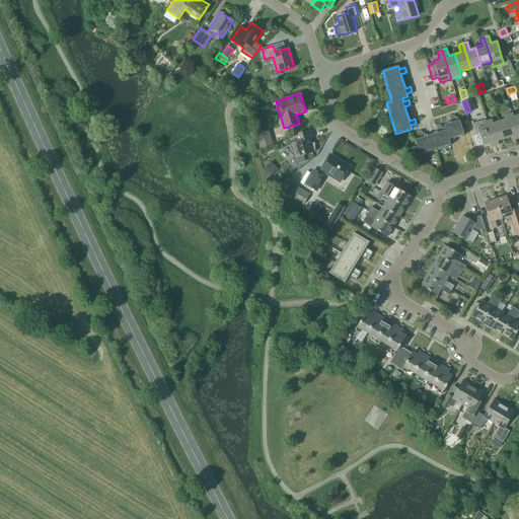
[(513,114),(508,115),(515,139),(518,138),(518,136),(518,134),(518,115),(514,117),(513,114)]
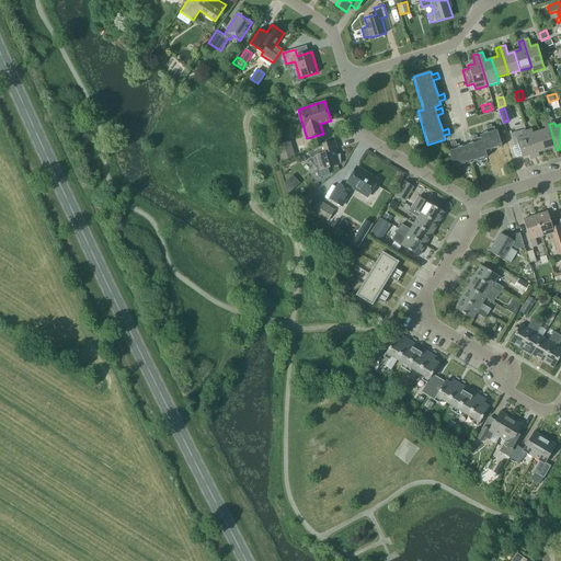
[(557,150),(549,124),(544,126),(545,129),(539,132),(545,150),(551,148),(553,151),(557,150)]
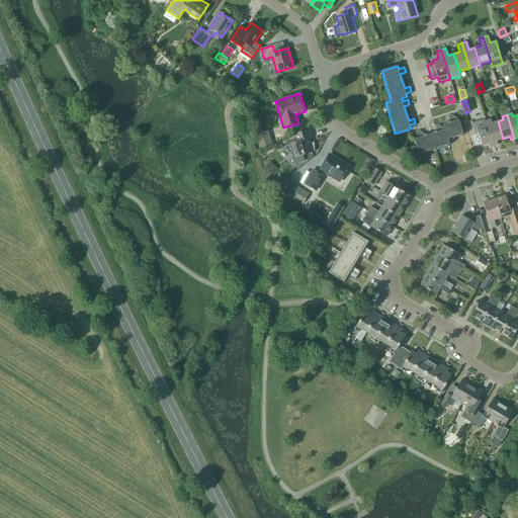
[(422,136),(421,131),(416,133),(418,138),(414,139),(419,155),(450,145),(448,140),(463,135),(458,119),(455,120),(453,115),(448,116),(450,121),(443,124),(444,130),(441,131),(440,124),(435,126),(436,132),(422,136)]
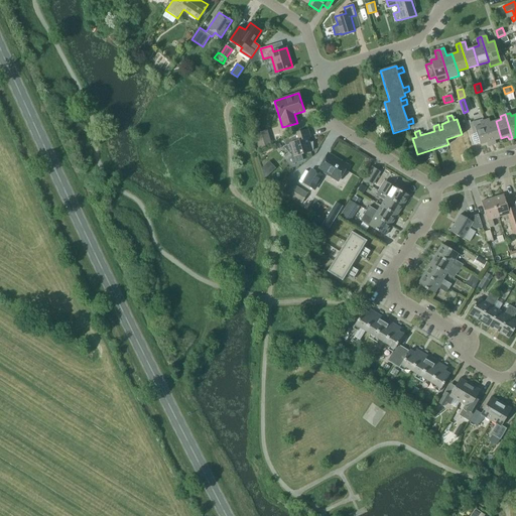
[(490,123),(489,119),(484,121),(492,145),(496,143),(495,140),(501,138),(496,121),(490,123)]
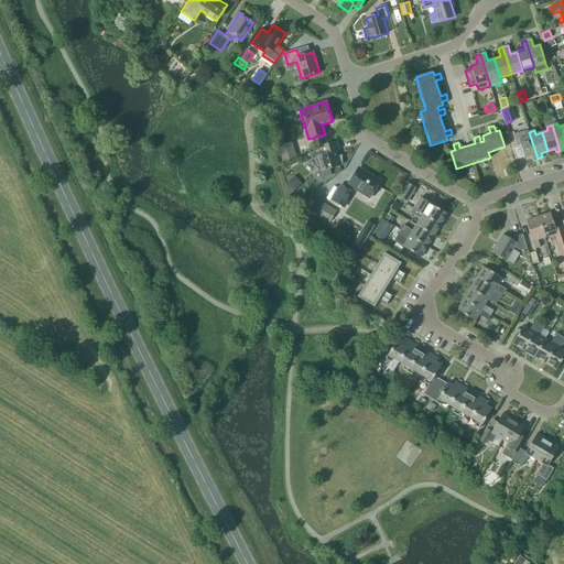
[(521,145),(524,159),(532,155),(533,160),(538,159),(529,132),(524,133),(524,131),(514,134),(518,147),(521,145)]
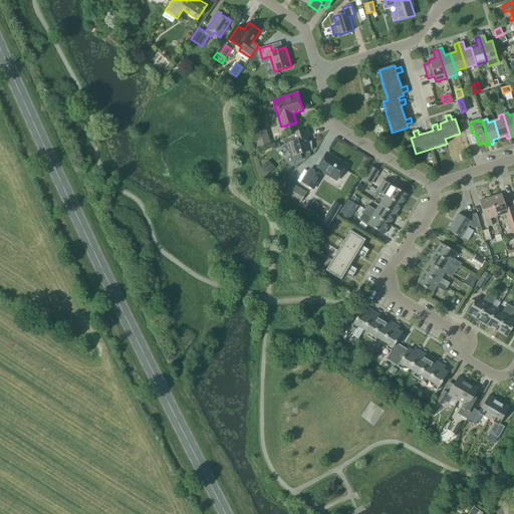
[(296,132),(283,140),(284,146),(283,147),(291,155),(289,157),(291,164),(302,160),(300,154),(311,151),(311,142),(308,143),(307,137),(309,137),(307,129),(296,132)]
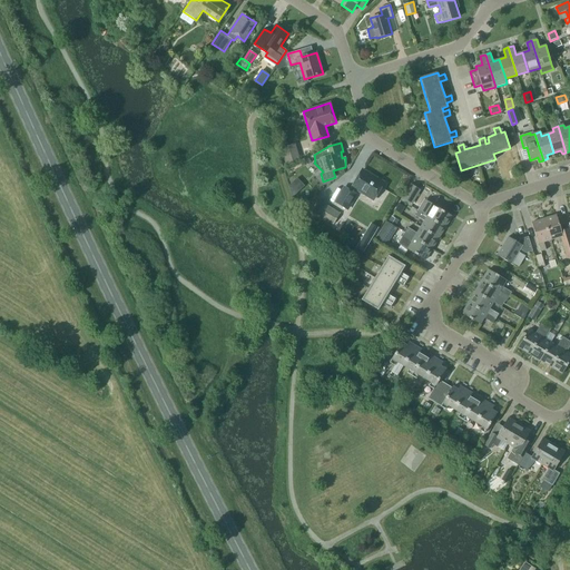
[(295,144),(281,148),(285,164),(301,159),(295,144)]
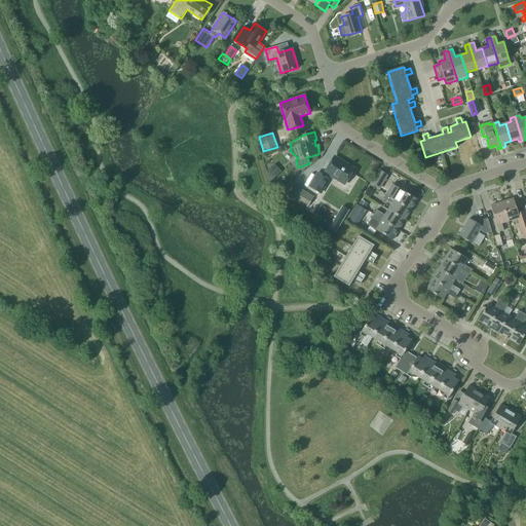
[(342,161),(334,156),(325,173),(323,176),(317,173),(309,186),(321,193),(329,180),(327,178),(329,175),(344,184),(352,171),(341,163),(342,161)]
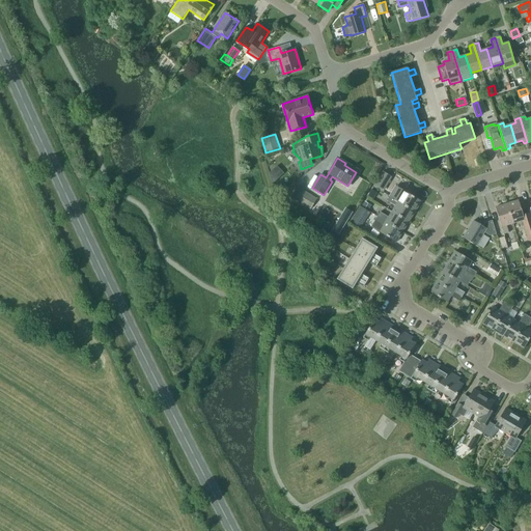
[(278,165),(269,173),(276,182),(285,172),(278,165)]
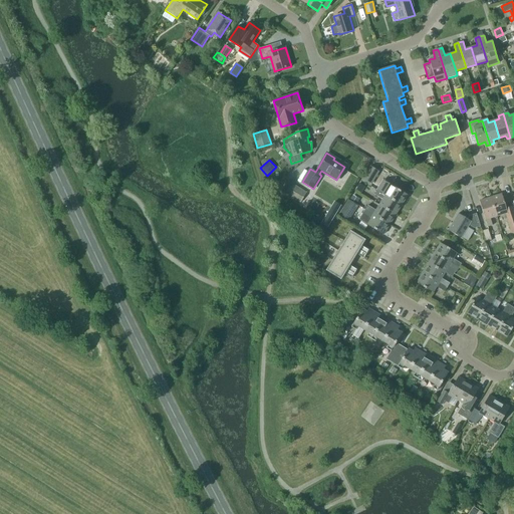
[(362,179),(371,184),(379,172),(370,166),(362,179)]
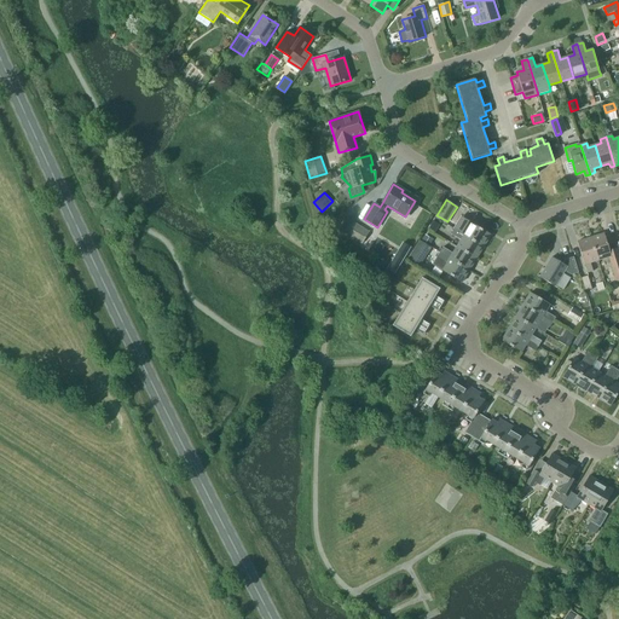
[(433,220),(428,229),(435,232),(440,225),(433,220)]
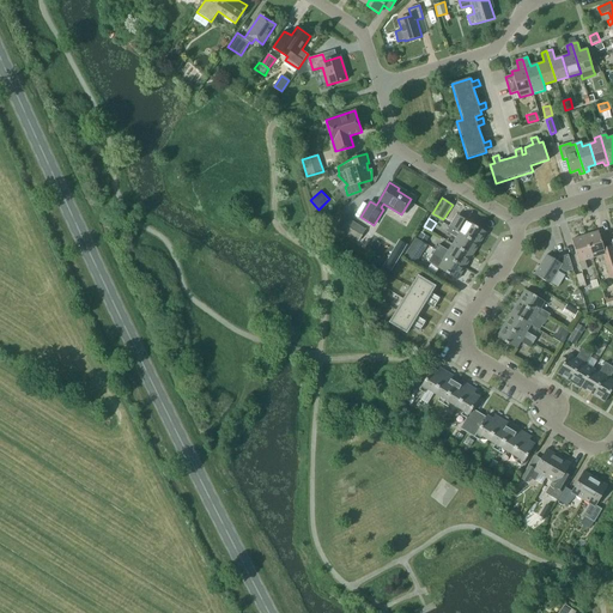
[(453,222),(449,226),(479,244),(486,232),(463,219),(459,225),(453,222)]
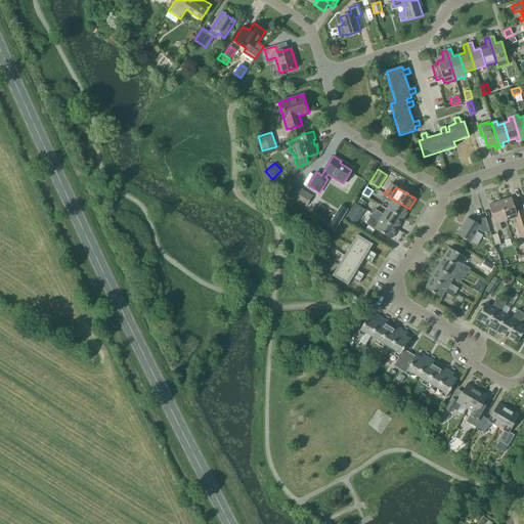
[(293,198),(306,207),(312,198),(298,188),(293,198)]
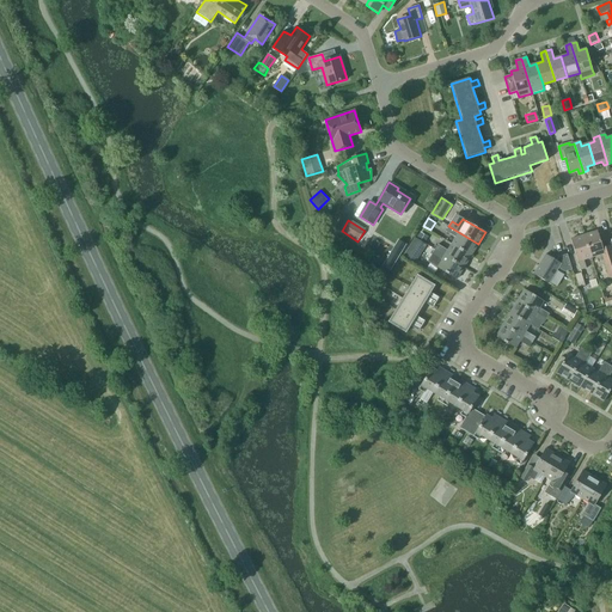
[(478,244),(448,226),(446,231),(456,237),(452,244),(471,256),(478,244)]
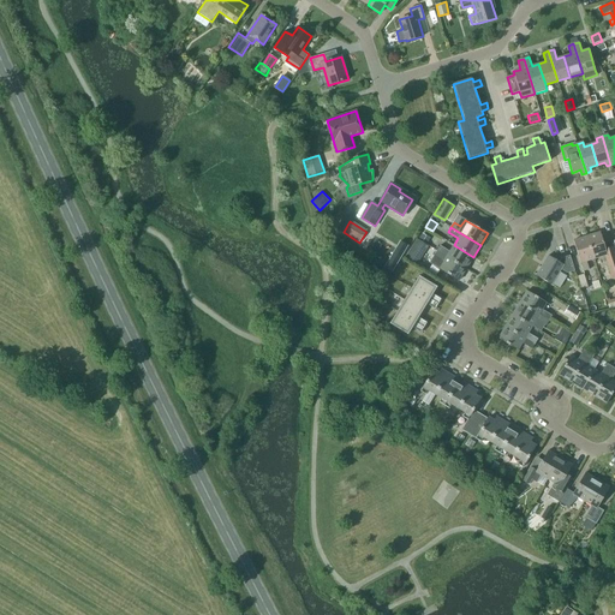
[(614,254),(613,248),(605,250),(601,232),(586,236),(593,260),(602,257),(603,262),(607,261),(611,276),(614,275),(614,254)]
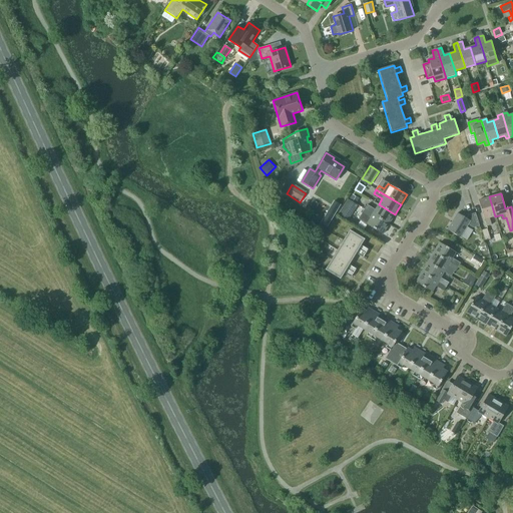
[(356,203),(359,198),(353,195),(350,200),(356,203)]
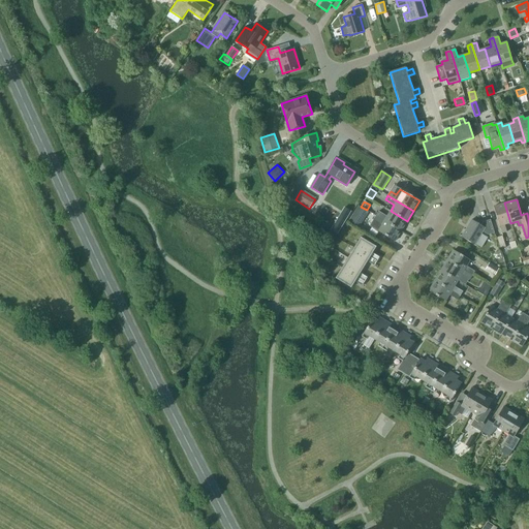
[(504,224),(510,223),(504,203),(493,207),(501,234),(506,231),(504,224)]
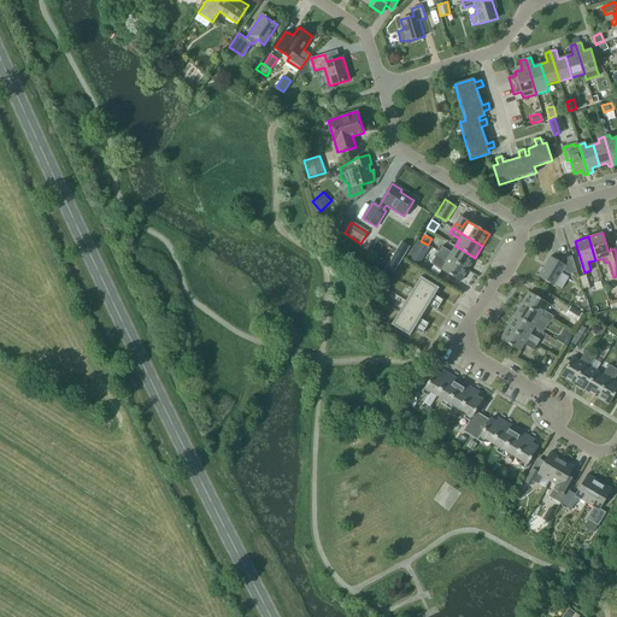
[(418,240),(407,259),(418,265),(423,258),(418,256),(424,244),(418,240)]
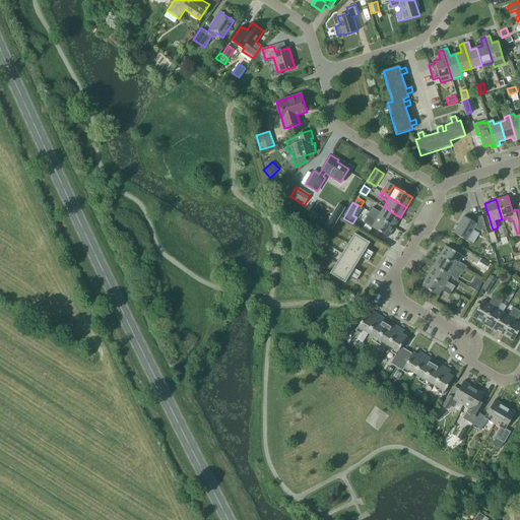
[(394,228),(400,217),(384,207),(380,212),(372,207),(370,212),(394,228)]
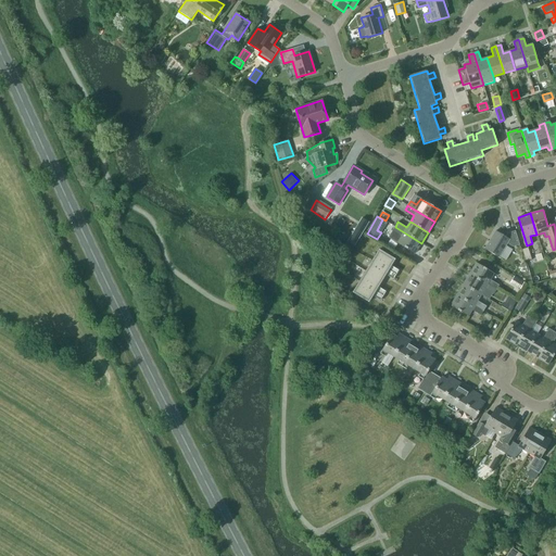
[(397,243),(415,253),(421,243),(395,227),(389,237),(397,242),(397,243)]
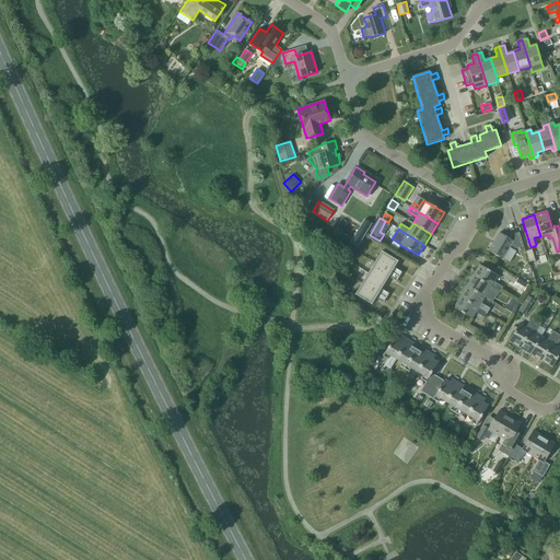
[(509,238),(499,233),(488,251),(502,259),(511,245),(516,248),(523,246),(518,233),(511,235),(509,238)]
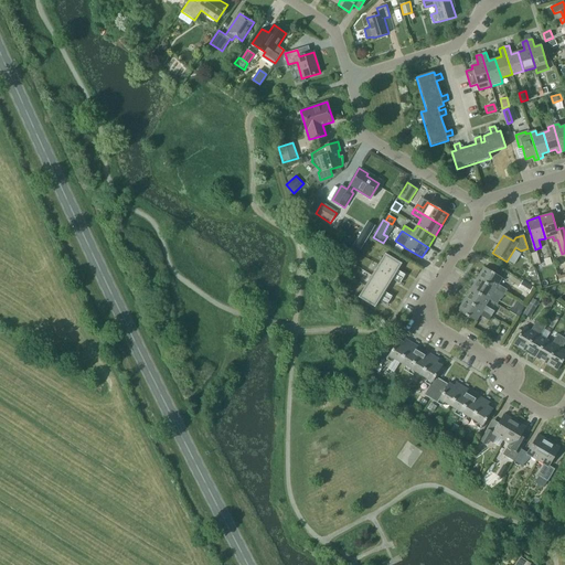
[(536,252),(531,253),(534,266),(541,264),(536,252)]
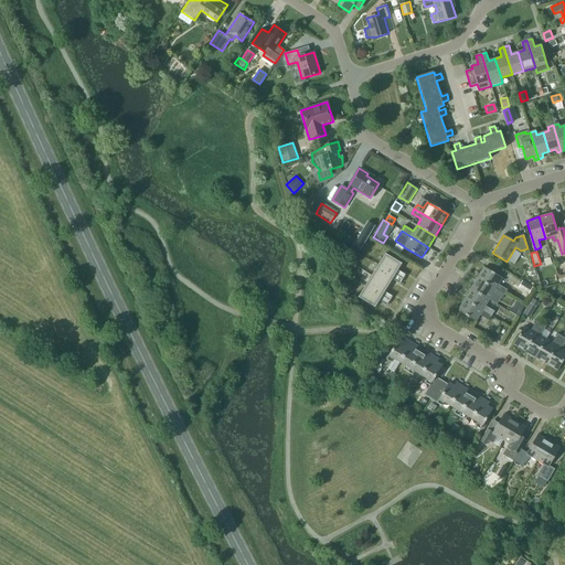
[(385,254),(377,265),(403,279),(405,275),(397,270),(402,264),(385,254)]
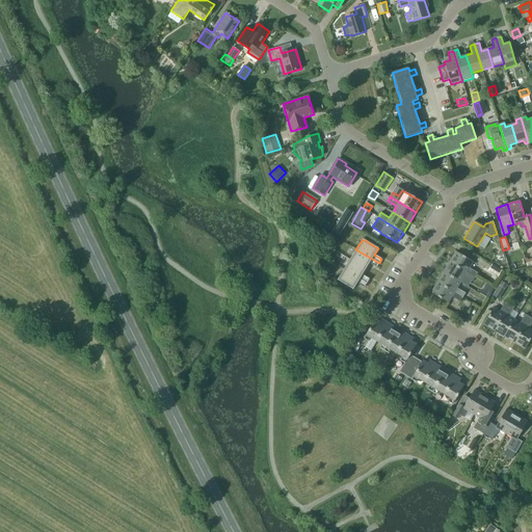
[(376,267),(379,263),(355,249),(350,259),(366,269),(369,263),(376,267)]
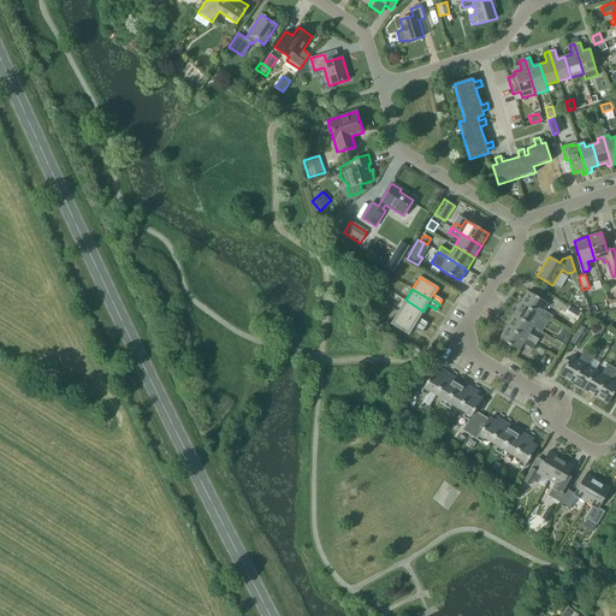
[(528,291),(521,303),(550,321),(554,315),(543,311),(548,303),(528,291)]
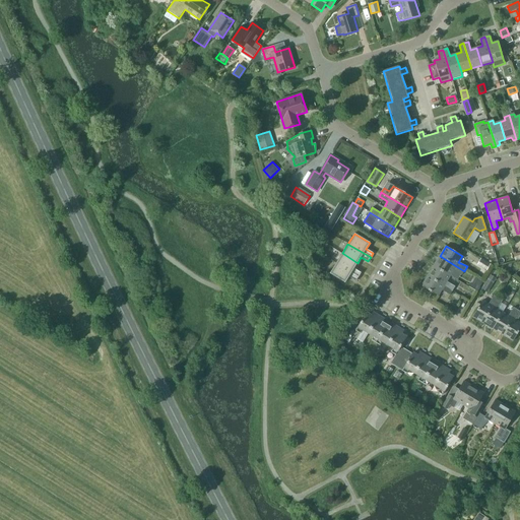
[(353,268),(358,263),(342,253),(336,263),(359,277),(361,273),(353,268)]
